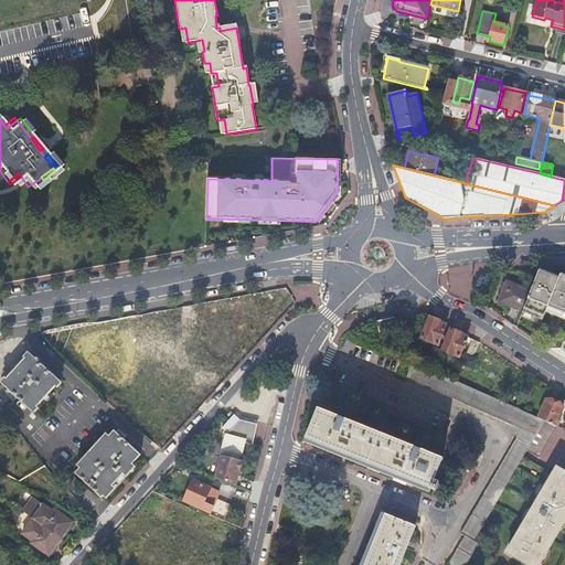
[(28,187),(21,177),(18,179),(25,189),(28,187)]
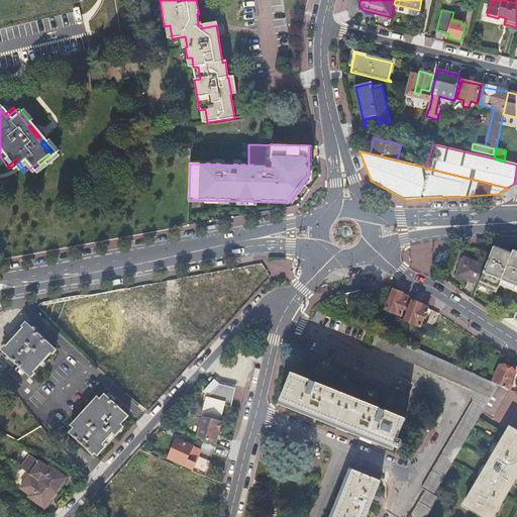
[(36,164),(25,171),(27,174),(38,166),(36,164)]
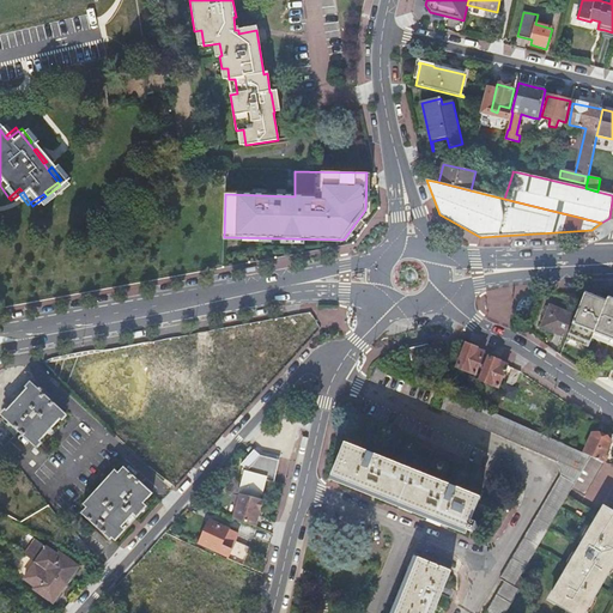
[(607,302),(584,292),(575,315),(566,338),(588,347),(592,338),(594,332),(601,314),(607,302)]
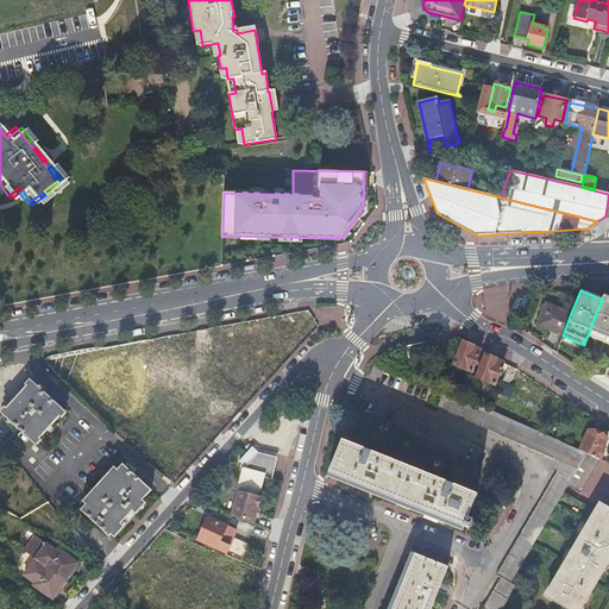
[(608,297),(604,295),(603,300),(597,312),(590,330),(607,337),(607,339),(608,339),(608,297)]
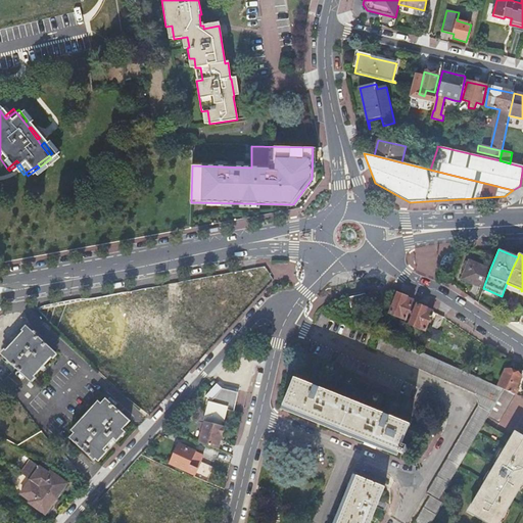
[(483,288),(490,269),(469,260),(462,279),(483,288)]
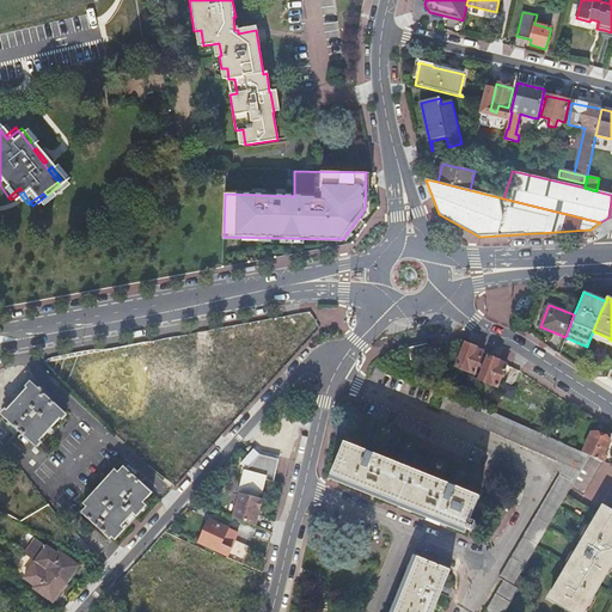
[(610,338),(593,331),(591,337),(611,344),(611,341),(610,341),(610,338)]
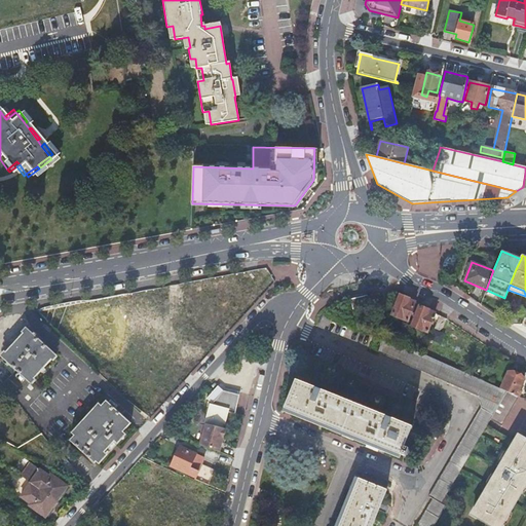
[(401,293),(392,315),(408,322),(416,302),(401,293)]
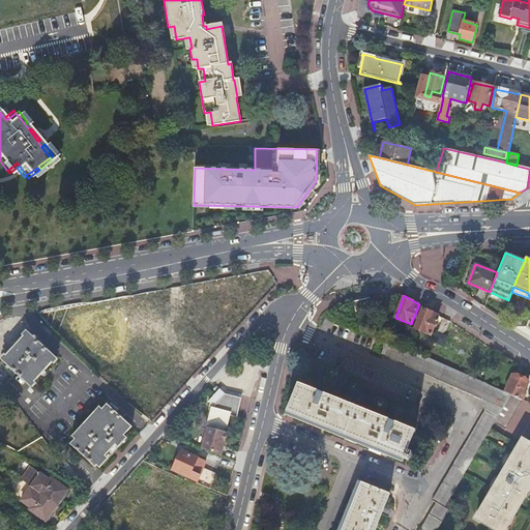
[(423,306),(415,328),(431,334),(438,316),(423,306)]
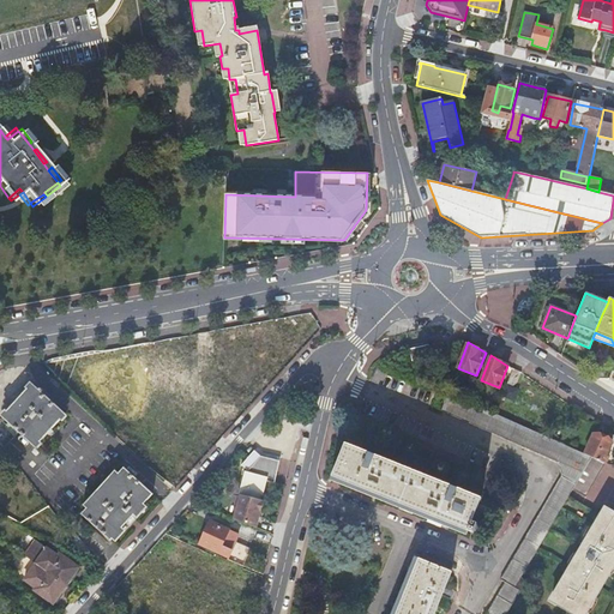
[(513,368),(506,384),(513,386),(517,383),(521,373),(513,368)]
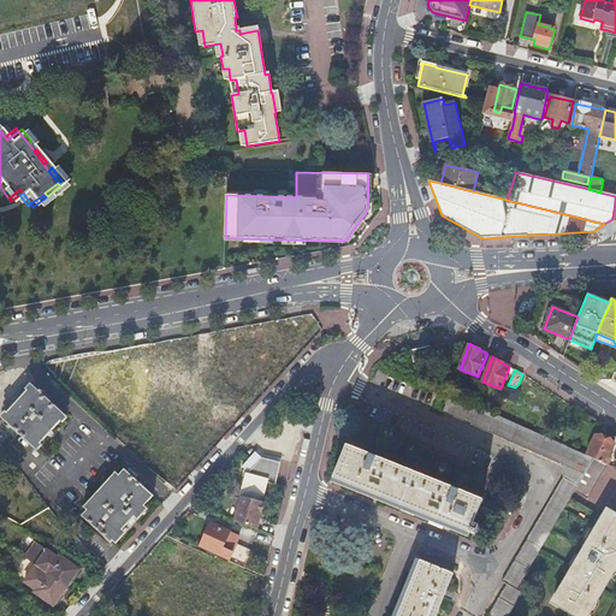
[(33,385),(4,418),(35,445),(39,440),(41,443),(63,420),(59,418),(64,413),(42,394),(45,392),(41,390),(40,391),(33,385)]
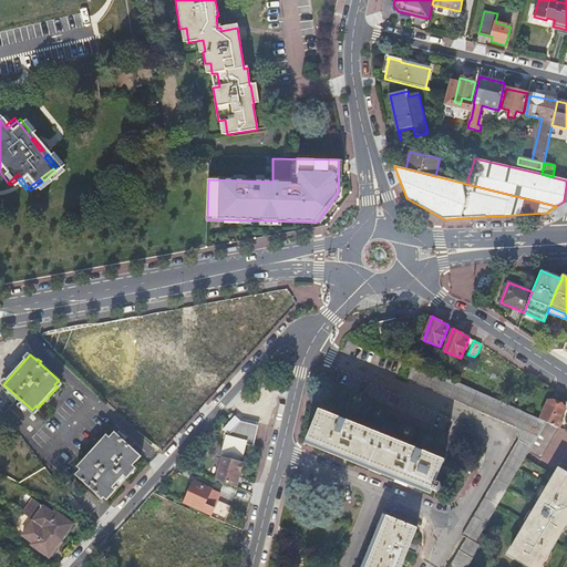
[(466,566),(478,547),(474,545),(478,538),(476,538),(524,457),(545,422),(539,420),(512,406),(457,382),(435,373),(414,363),(408,378),(516,426),(518,441),(514,447),(464,532),(461,537),(465,539),(449,566),(466,566)]
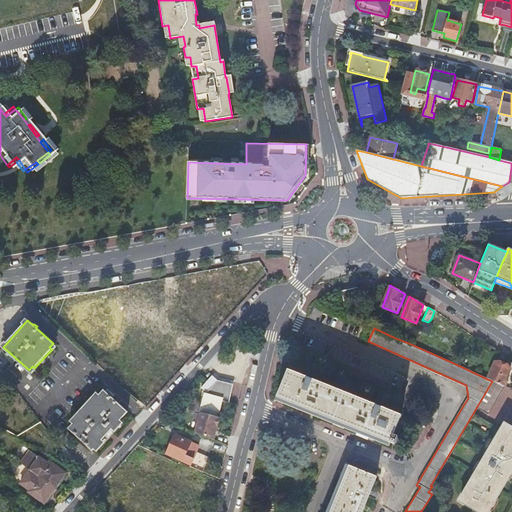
[(494,381),(505,387),(508,381),(506,379),(510,369),(495,362),(487,379),(492,381),(494,381)]
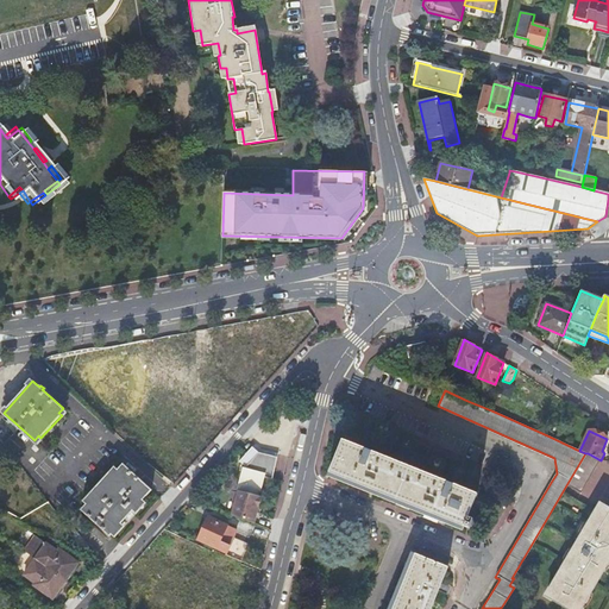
[(331,475),(464,528),(465,527),(470,529),(473,521),(469,519),(478,495),(345,441),(331,475)]
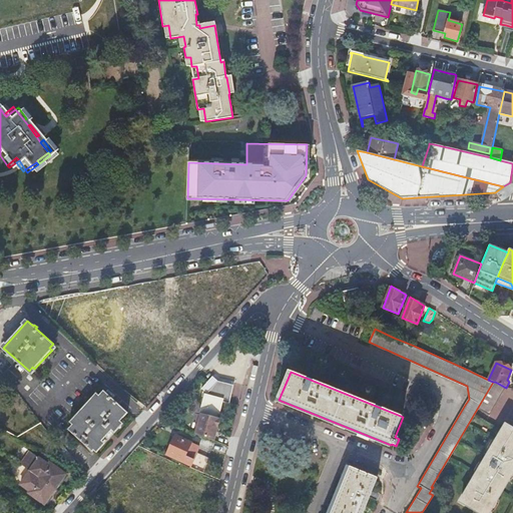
[(223,398),(222,402),(228,404),(232,386),(231,385),(218,381),(212,376),(201,390),(207,394),(223,398)]
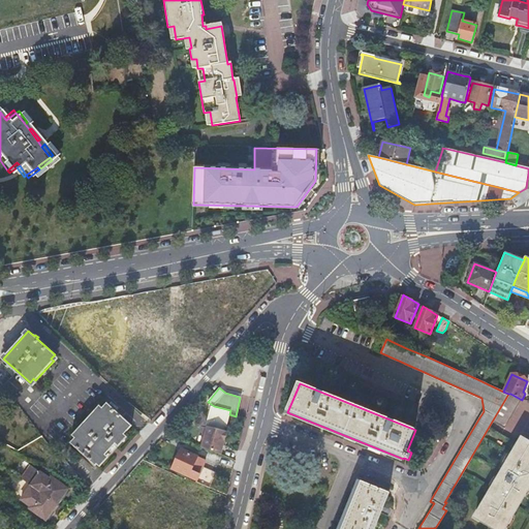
[(510,394),(494,421),(504,427),(505,428),(510,418),(522,400),(510,394)]
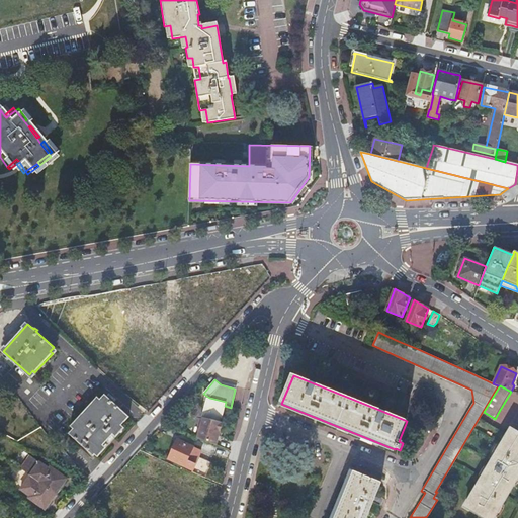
[(105,395),(70,433),(94,455),(130,417),(105,395)]
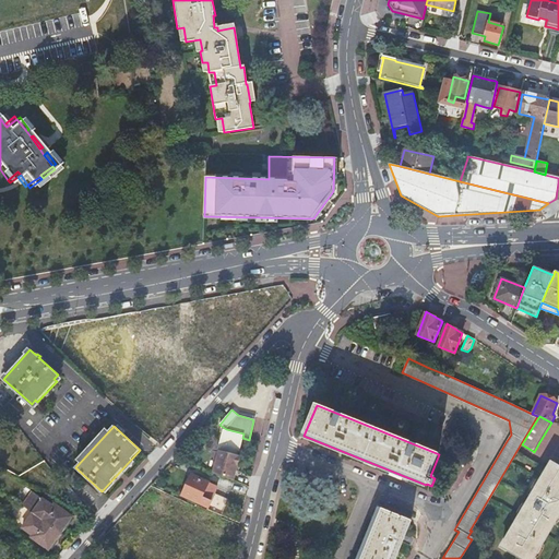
[(218,450),(238,455),(242,438),(244,433),(226,429),(225,432),(224,432),(218,450)]
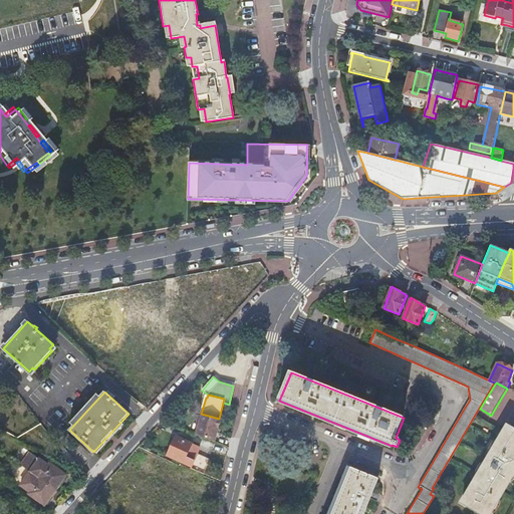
[(219,419),(201,414),(196,435),(215,442),(220,420),(219,419)]
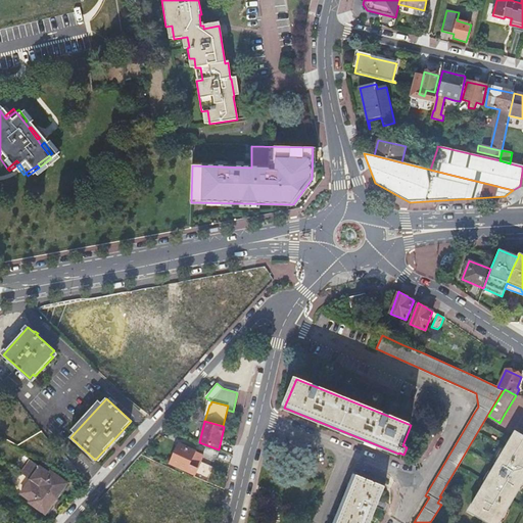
[(496,522),(522,479),(522,436),(516,432),(512,439),(469,511),(490,522),(496,522)]
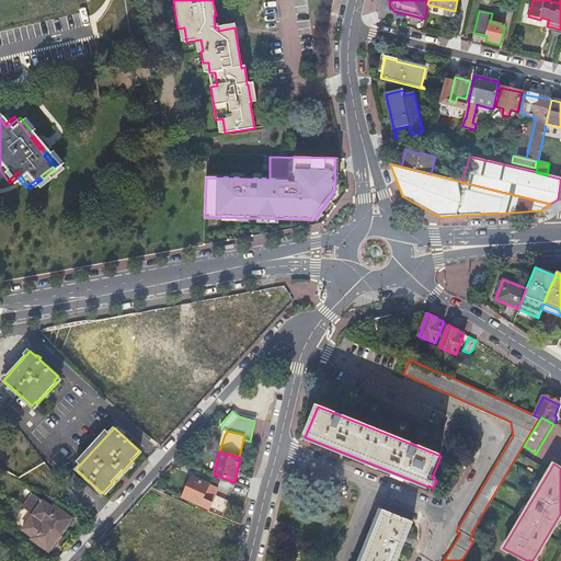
[(63,466),(55,474),(61,480),(69,472),(63,466)]
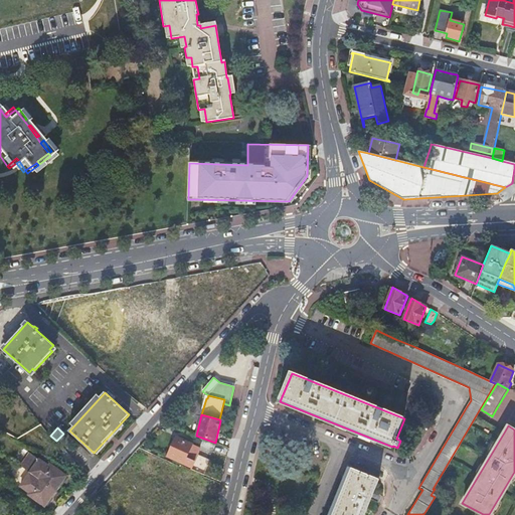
[(202,474),(203,475),(210,460),(197,455),(200,449),(192,445),(176,438),(168,456),(192,467),(190,469),(202,474)]
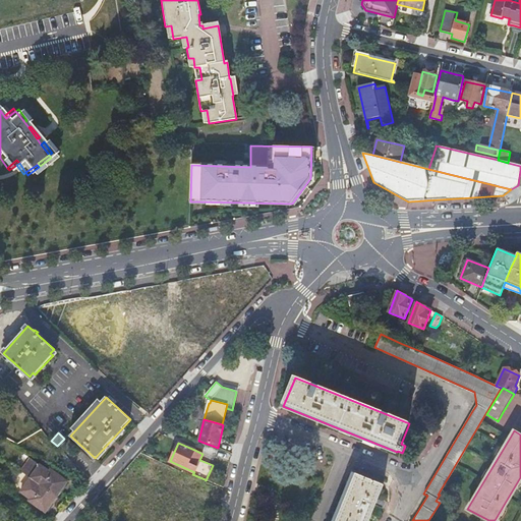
[(31,458),(20,471),(30,478),(56,497),(67,481),(50,469),(49,471),(31,458)]
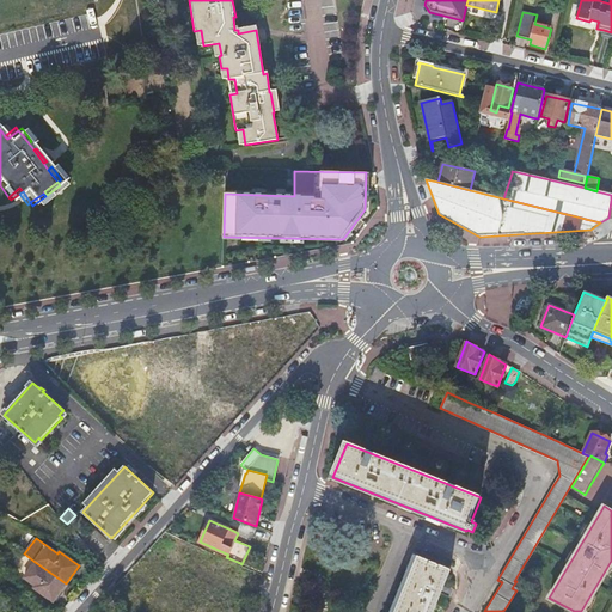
[(433,611),(451,571),(417,557),(396,611),(395,611),(433,611)]
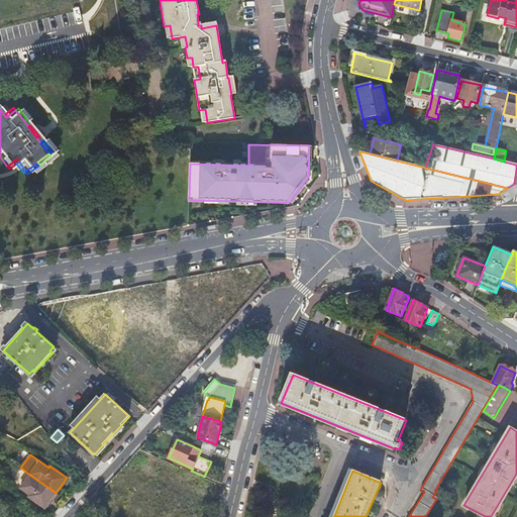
[(56,493),(29,475),(20,488),(29,495),(28,497),(44,508),(56,493)]
